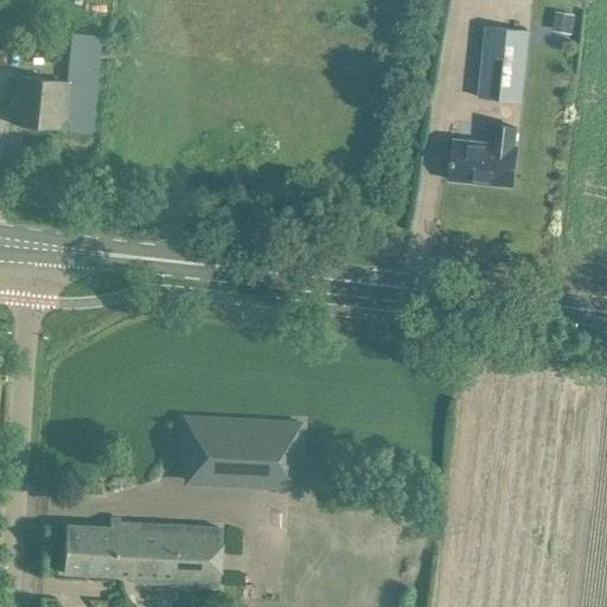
[(557,14),(554,36),(570,39),(575,18),(557,14)]
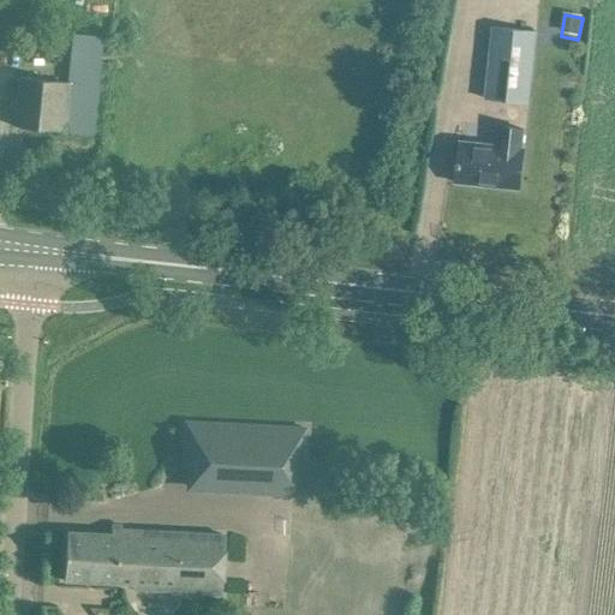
[(487,101),(530,105),(538,34),(494,29),(487,101)]
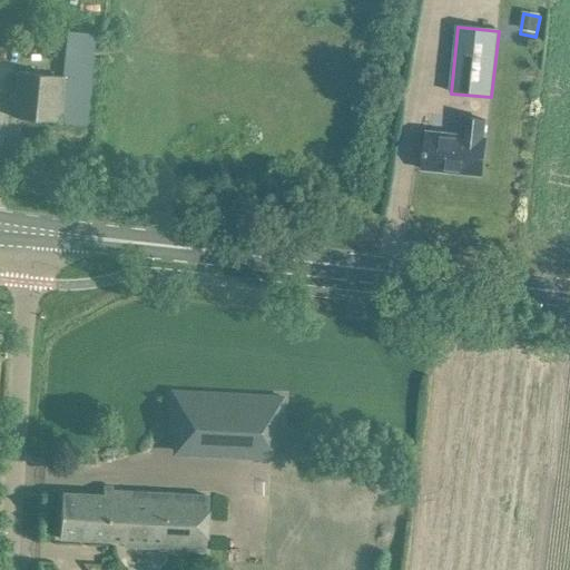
[(77,68),(91,69),(94,32),(79,32),(77,68)]
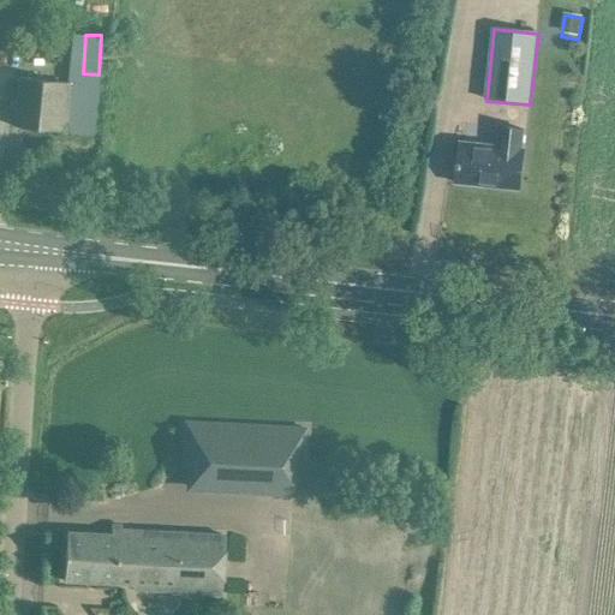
[(19,77),(13,126),(67,132),(73,83),(19,77)]
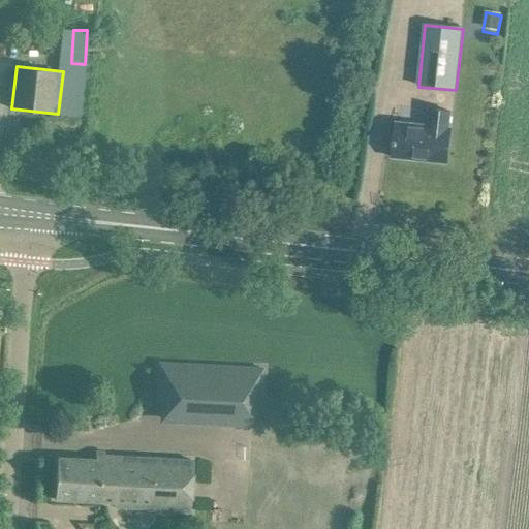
[(392,157),(415,159),(416,153),(426,154),(425,160),(446,162),(450,127),(448,127),(450,111),(430,109),(428,125),(396,122),(394,139),(393,139),(392,143),(394,144),(392,157)]
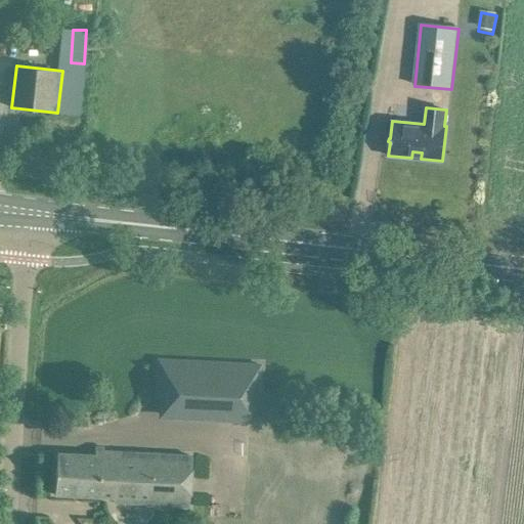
[(257,422),(260,364),(158,359),(156,400),(159,400),(158,417),(171,418),(257,422)]
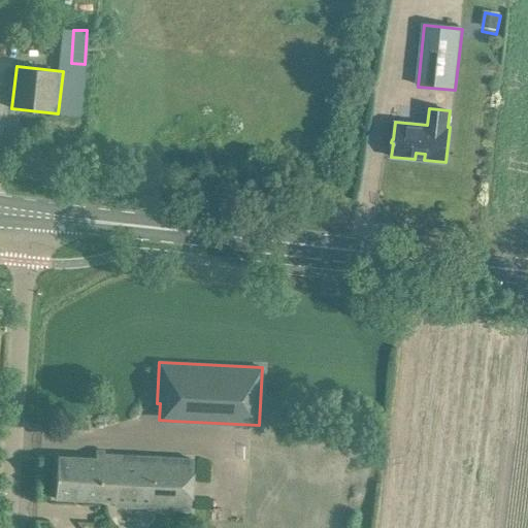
[(113,506),(190,509),(193,459),(104,455),(104,452),(95,451),(95,459),(57,457),(55,498),(113,501),(113,506)]
